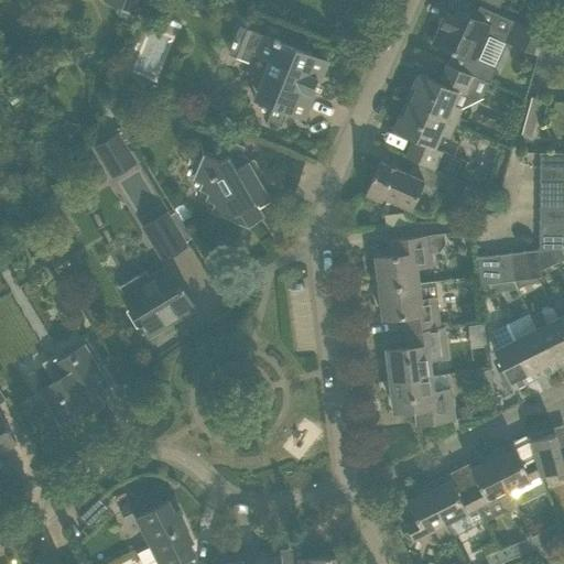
[(121,0),(119,6),(133,15),(139,0),(121,0)]
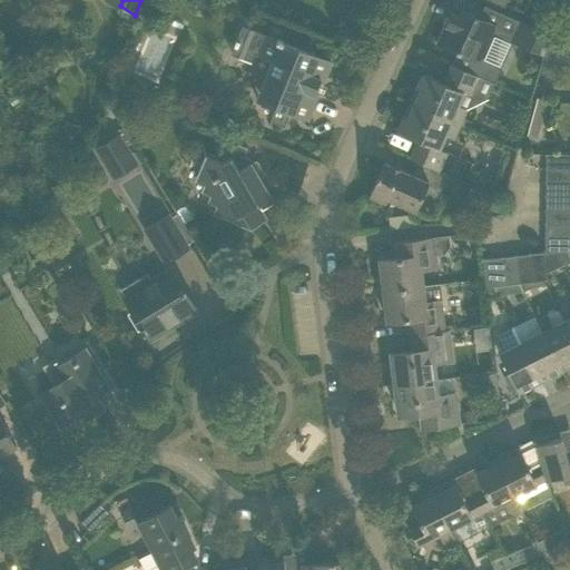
[(198,0),(195,10),(209,16),(213,7),(198,0)]
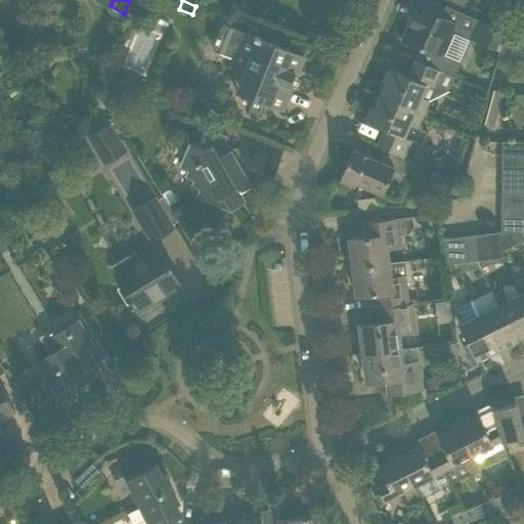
[(141,3),(138,12),(149,16),(153,7),(141,3)]
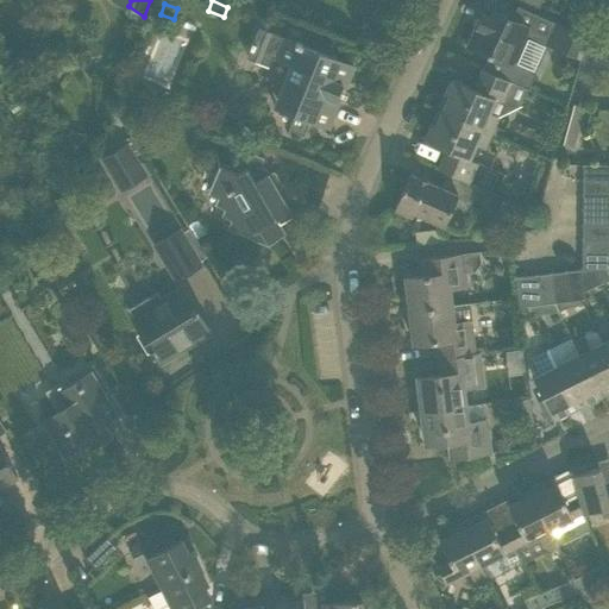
[(483,7),(466,45),(489,56),(483,69),(485,70),(515,83),(528,89),(529,87),(535,75),(519,68),(532,38),(542,43),(546,35),(512,19),(483,7)]
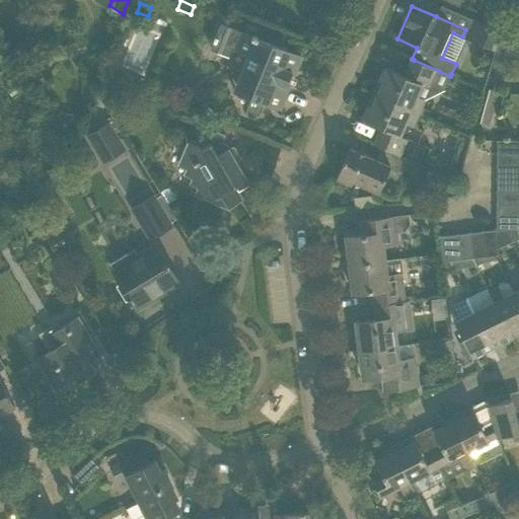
[(494,50),(496,42),(499,31),(470,19),(462,36),(494,50)]
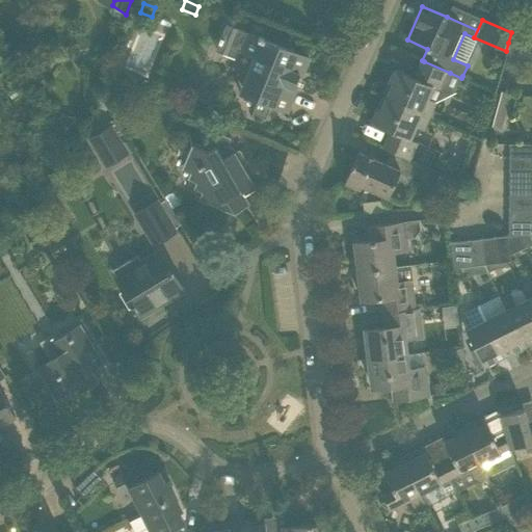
[(227,24),(216,51),(235,58),(238,51),(240,51),(255,57),(240,92),(258,100),(254,112),(266,118),(271,105),(287,111),(296,89),(293,87),(298,74),(301,75),(309,57),(294,52),(275,44),(248,32),(227,24)]
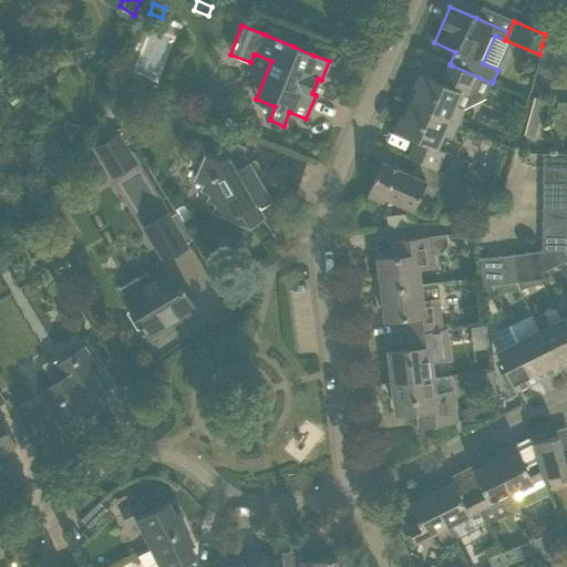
[(542,55),(539,61),(550,63),(555,49),(542,45),(539,54),(542,55)]
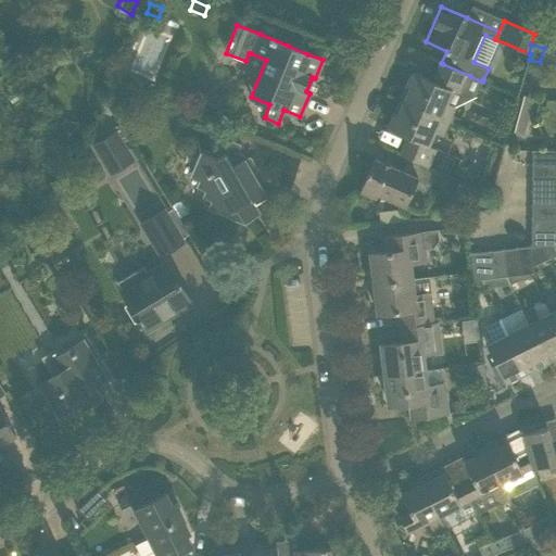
[(536,74),(540,62),(529,60),(526,72),(536,74)]
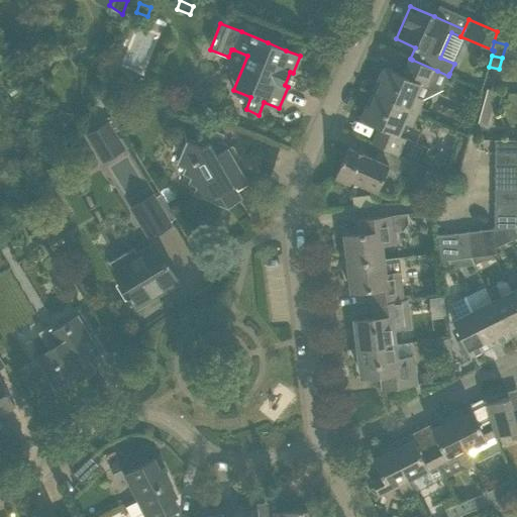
[(384,67),(372,94),(418,114),(424,100),(417,97),(422,86),(429,89),(437,71),(412,60),(404,76),(384,67)]
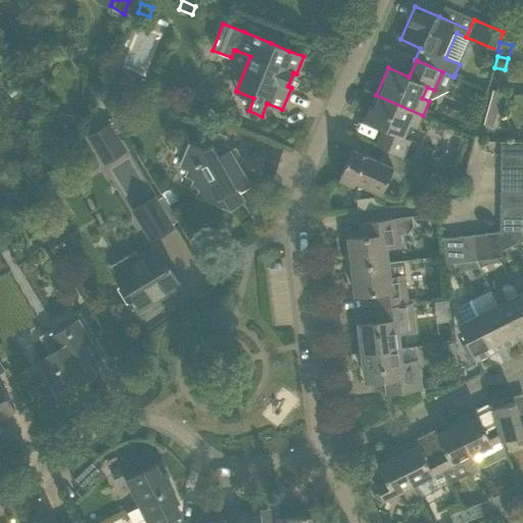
[(383,148),(383,149),(401,156),(403,157),(406,153),(411,143),(412,140),(402,136),(408,124),(418,129),(423,115),(376,95),(365,120),(386,129),(379,145),(376,144),(376,145),(383,148)]
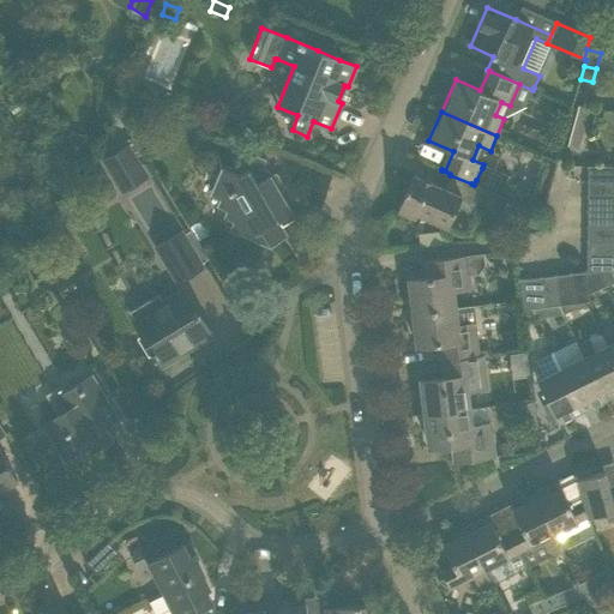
[(86,134),(72,133),(62,145),(70,160),(83,161),(91,149),(86,134)]
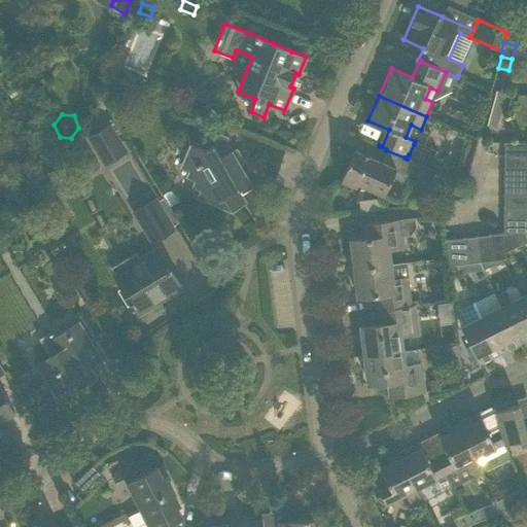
[(114,121),(84,140),(93,153),(123,135),(114,121)]
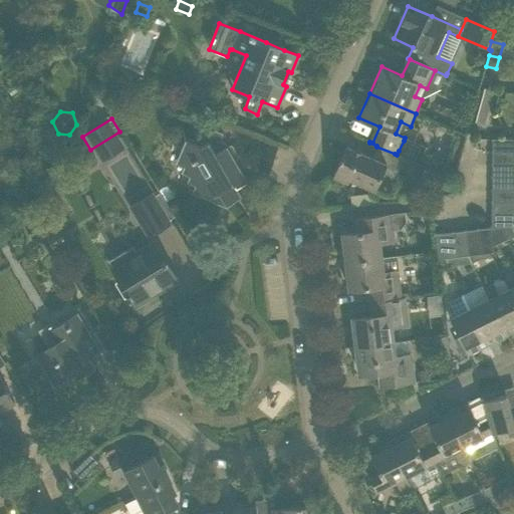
[(185,139),(177,161),(184,164),(182,170),(190,173),(188,180),(195,183),(191,192),(226,206),(241,197),(236,189),(247,182),(223,142),(219,141),(222,133),(211,129),(190,141),(185,139)]
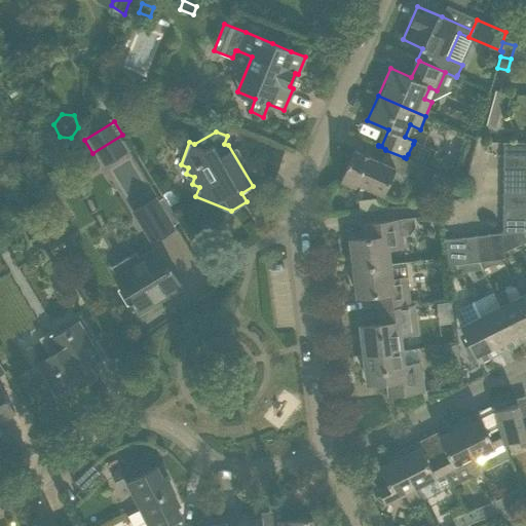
[(502,156),(525,156),(525,142),(503,142),(502,156)]
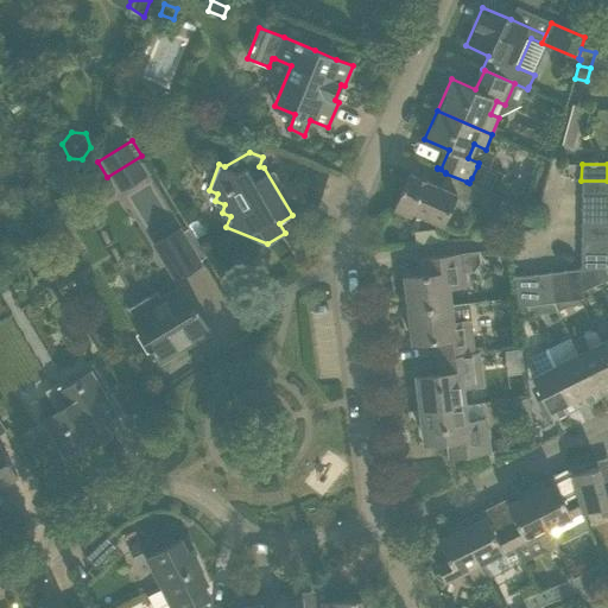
[(477,166),(472,178),(489,187),(495,175),(477,166)]
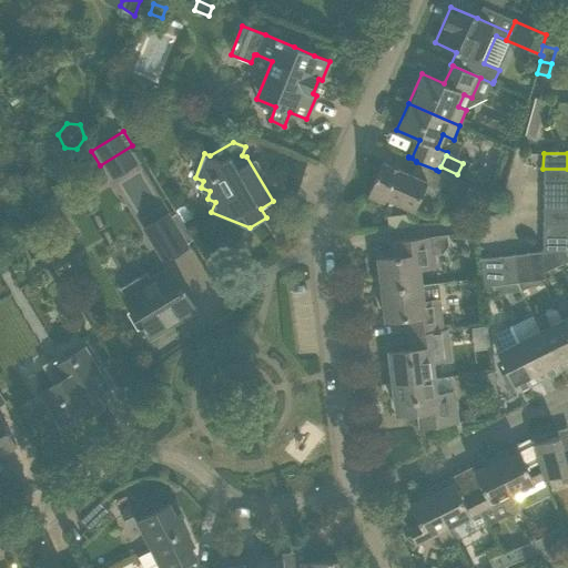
[(367,194),(384,201),(385,198),(414,211),(423,191),(437,198),(447,175),(438,171),(436,170),(416,162),(411,174),(383,161),(367,194)]
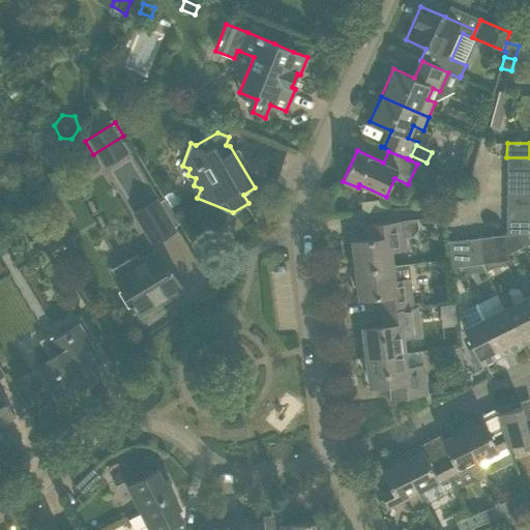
[(529,171),(529,157),(506,157),(506,171),(529,171)]
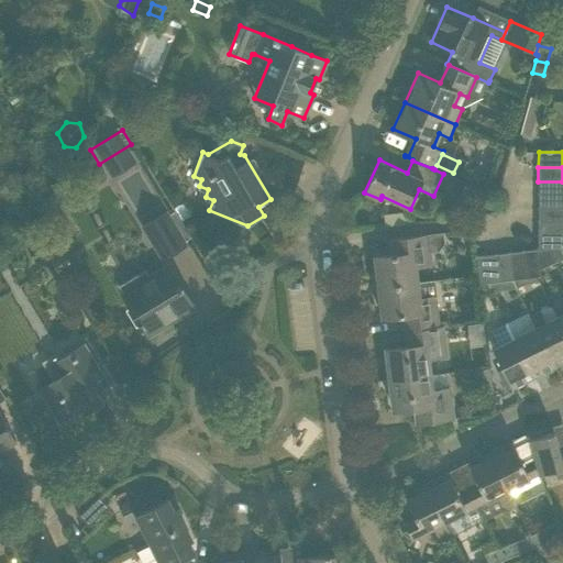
[(562,181),(538,181),(538,195),(562,195),(562,181)]
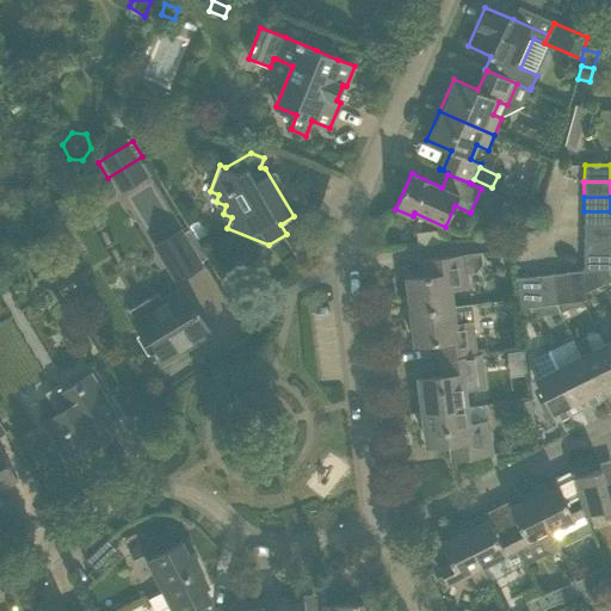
[(507,203),(500,217),(524,227),(530,213),(507,203)]
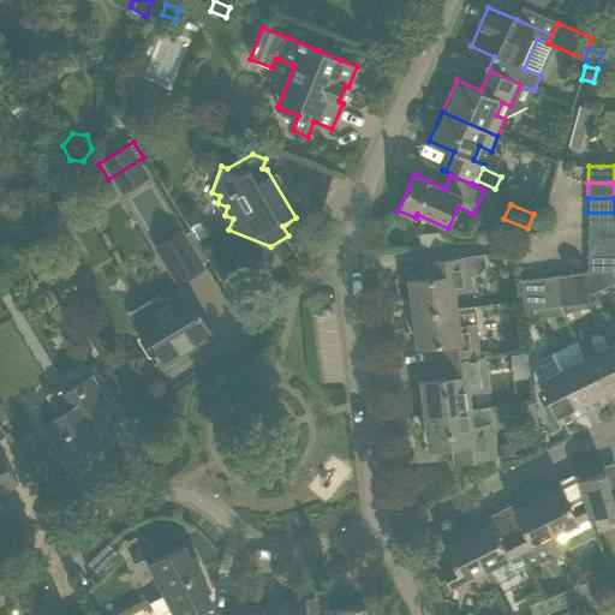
[(614,213),(587,213),(587,228),(614,227),(614,213)]
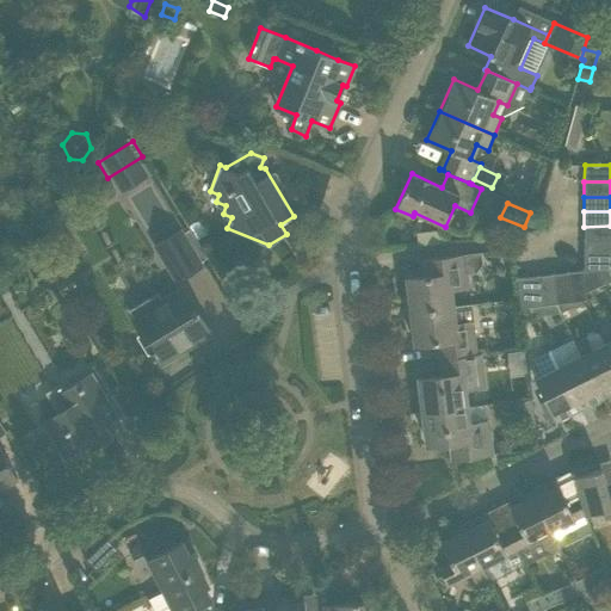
[(610,226),(584,227),(582,241),(610,241),(610,226)]
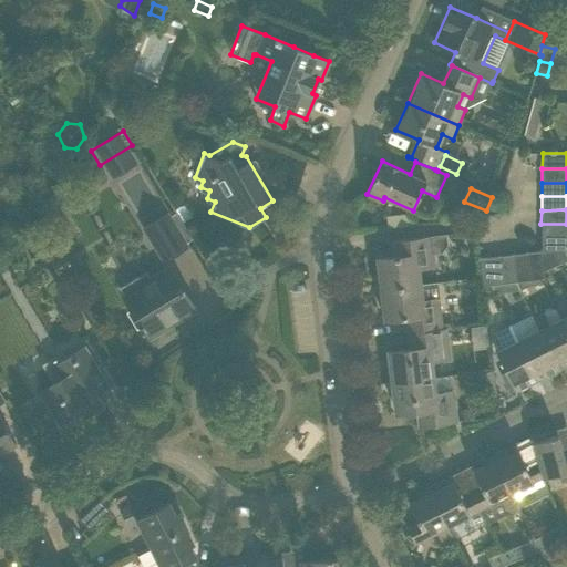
[(168,213),(143,227),(148,236),(163,260),(186,246),(184,244),(192,239),(176,214),(171,217),(168,213)]
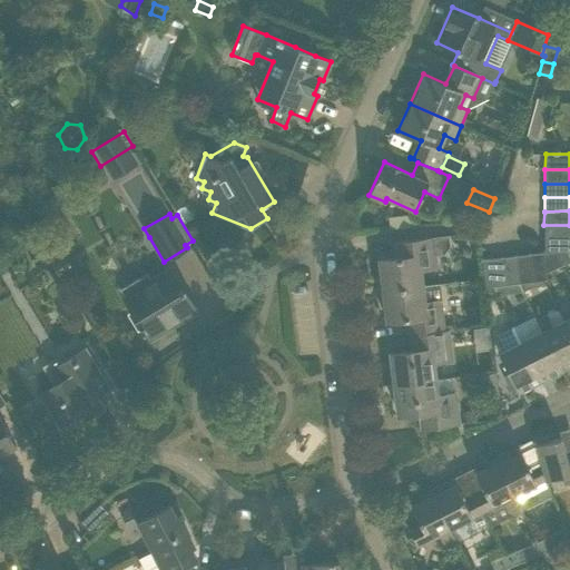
[(569,225),(543,225),(543,239),(569,238),(569,225)]
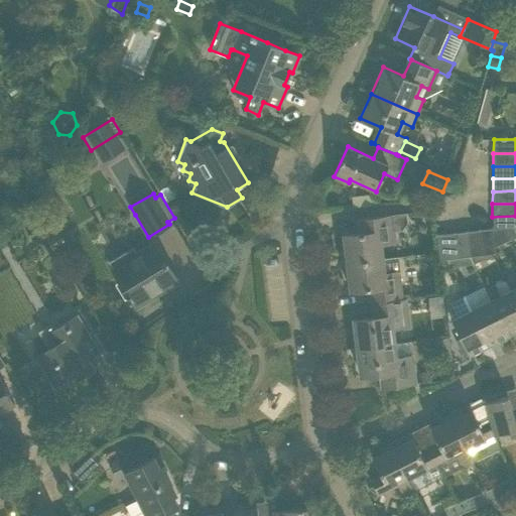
[(344,235),(347,263),(382,258),(381,243),(394,242),(391,215),(354,219),(356,234),(344,235)]
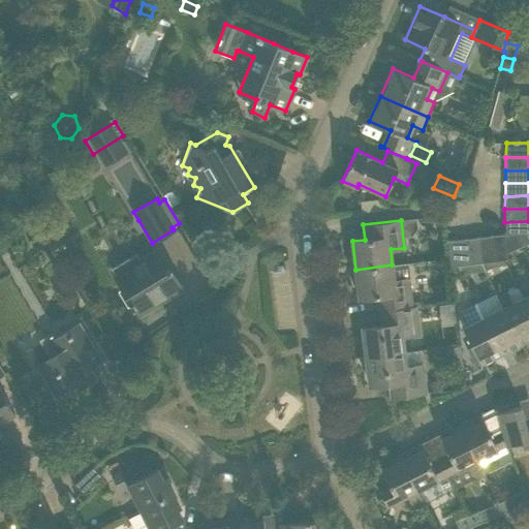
[(528,221),(504,222),(504,235),(518,235),(523,246),(528,242),(528,221)]
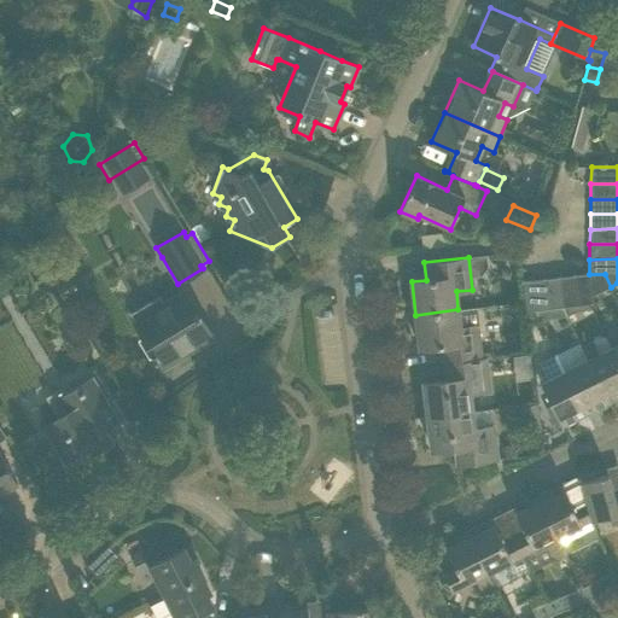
[(577,305),(592,304),(589,274),(573,275),(577,305)]
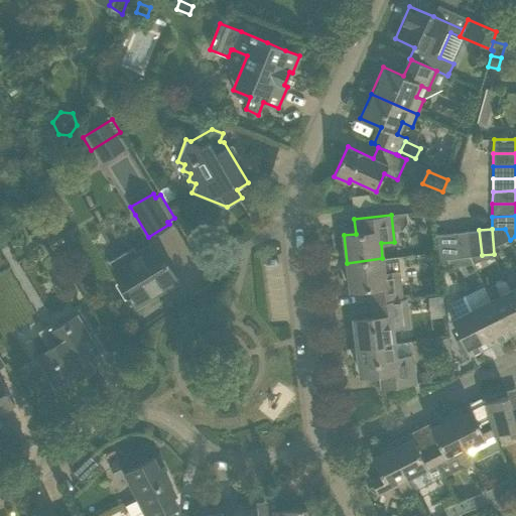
[(479,230),(466,231),(469,256),(474,265),(484,260),(482,255),(479,230)]
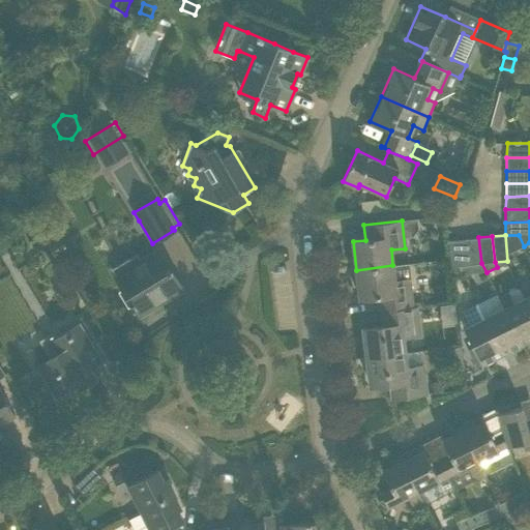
[(468,265),(459,266),(462,274),(487,272),(481,263),(478,237),(465,239),(468,265)]
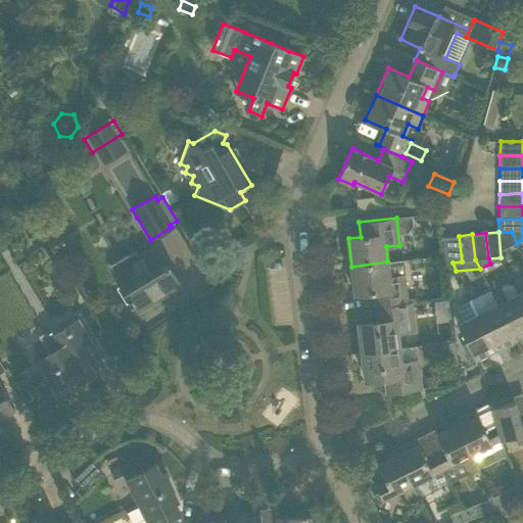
[(446,237),(442,237),(446,272),(456,271),(453,263),(462,262),(459,236),(446,237)]
